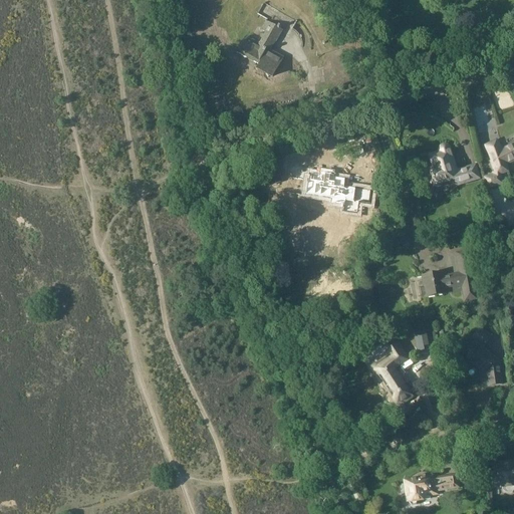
[(255,68),(271,77),(281,58),(269,51),(280,31),(264,22),(260,31),(264,33),(258,44),(245,37),(236,53),(257,65),(255,68)]
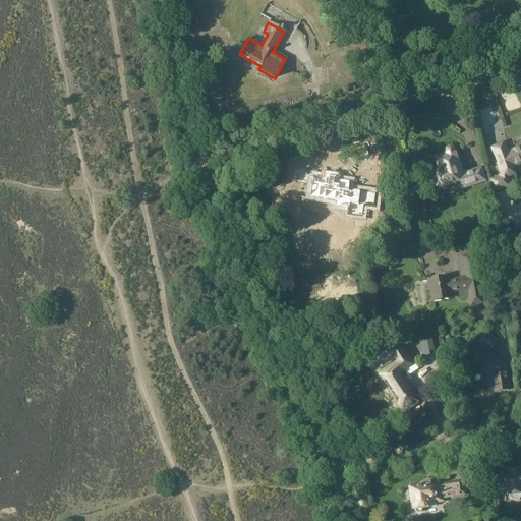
[(515,175),(513,168),(520,163),(520,146),(507,153),(503,143),(490,150),(491,150),(497,160),(502,176),(489,180),(495,193),(510,187),(507,178),(515,175)]
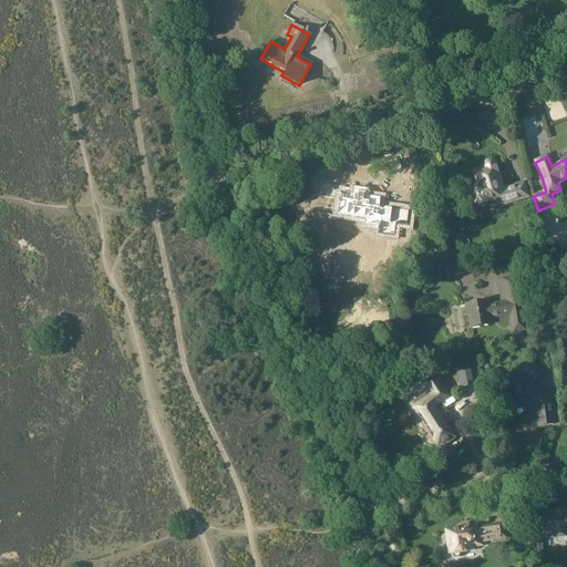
[(503,207),(531,198),(525,182),(505,188),(497,165),(496,162),(494,161),(491,160),(488,160),(486,161),(483,163),(483,166),(483,168),(472,172),(476,186),(472,187),(466,189),(472,207),(476,205),(477,207),(480,207),(482,208),(487,206),(488,204),(501,200),(503,207)]
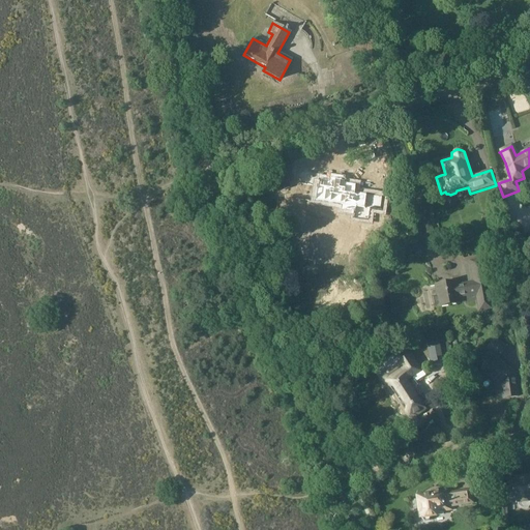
[(281,193),(291,188),(287,179),(276,183),(281,193)]
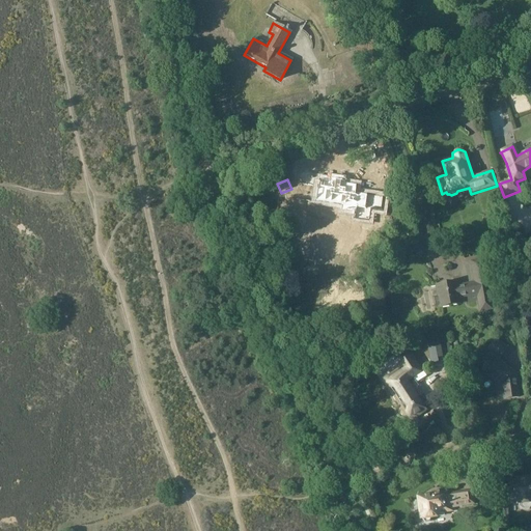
[(341,211),(354,213),(355,213),(356,207),(364,208),(366,195),(355,193),(356,185),(344,184),(344,182),(339,180),(339,183),(335,182),(335,180),(330,179),(330,182),(320,180),(319,187),(316,187),(314,202),(342,206),(341,211)]
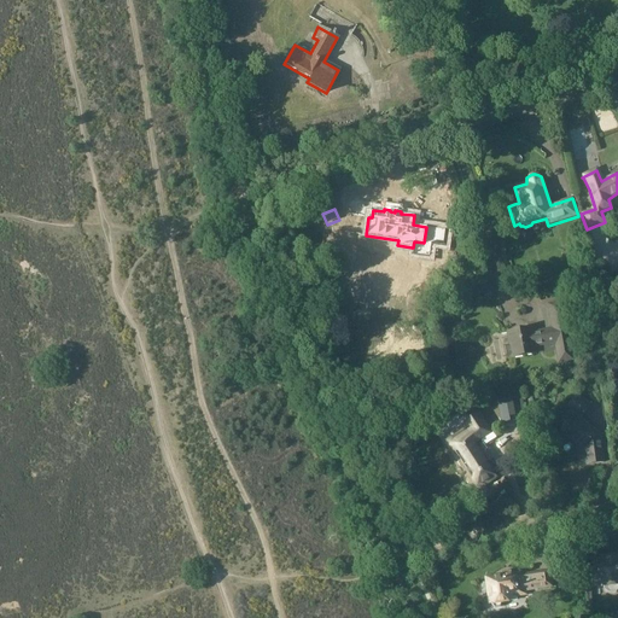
[(489,289),(482,283),(472,293),(478,299),(489,289)]
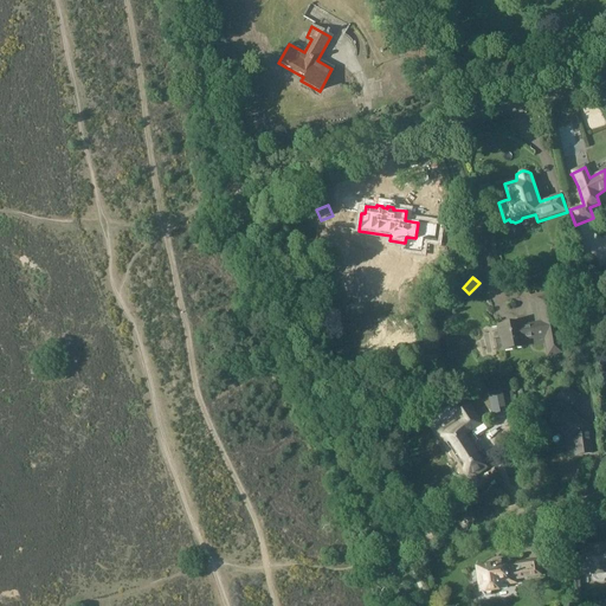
[(520,323),(497,327),(501,352),(524,348),(523,341),(533,339),(534,346),(548,343),(550,356),(562,355),(552,296),(537,298),(541,323),(530,326),(530,328),(521,330),(520,323)]
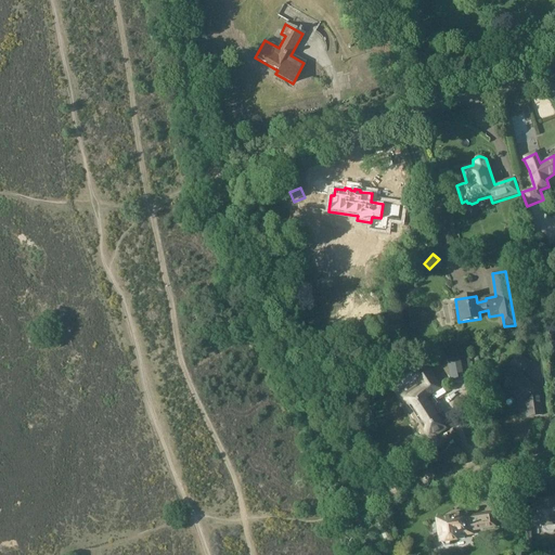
[(478,339),(468,343),(469,348),(473,348),(474,351),(475,351),(477,366),(482,365),(478,339)]
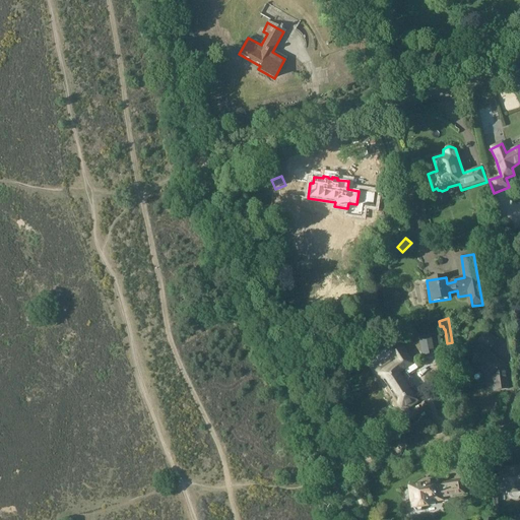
[(381,333),(374,322),(366,326),(373,338),(381,333)]
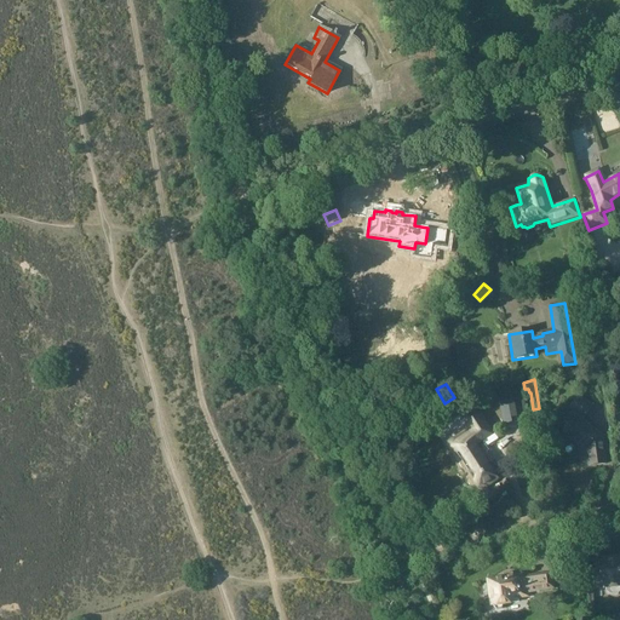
[(504,425),(520,422),(515,395),(499,399),(504,425)]
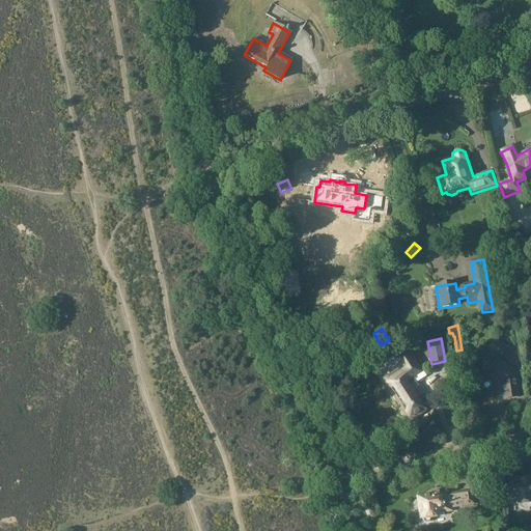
[(491,367),(485,374),(502,388),(504,400),(519,398),(514,374),(497,360),(499,358),(500,359),(508,347),(497,338),(488,350),(492,352),(484,362),(491,367)]
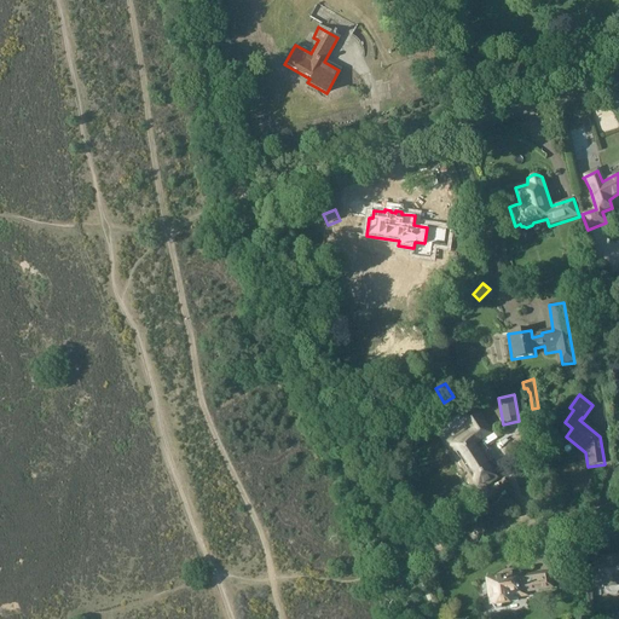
[(472,437),(452,449),(479,489),(496,478),(474,444),(490,434),(474,410),(461,418),(472,437)]
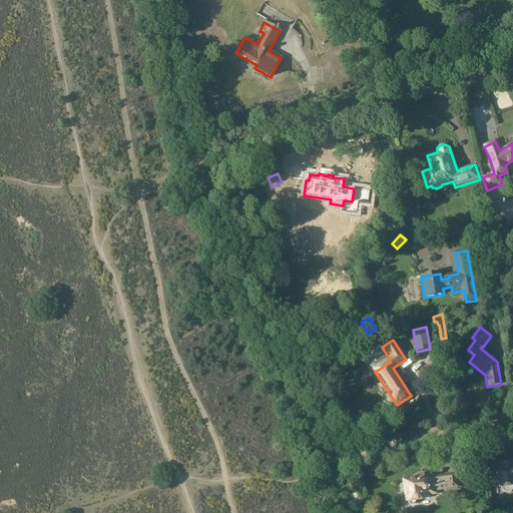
[(498,467),(491,467),(492,486),(499,486),(499,489),(502,488),(502,491),(505,494),(512,493),(512,491),(512,461),(498,463),(498,467)]
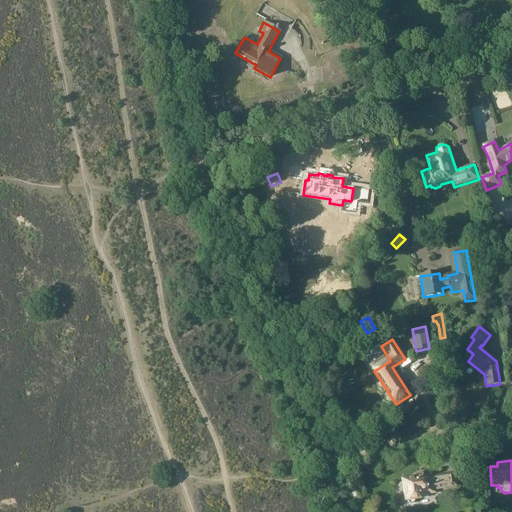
[(406,502),(407,501),(409,504),(415,504),(416,500),(428,498),(428,494),(435,493),(434,490),(457,487),(455,474),(427,478),(427,477),(426,477),(425,476),(425,477),(402,480),(406,502)]
